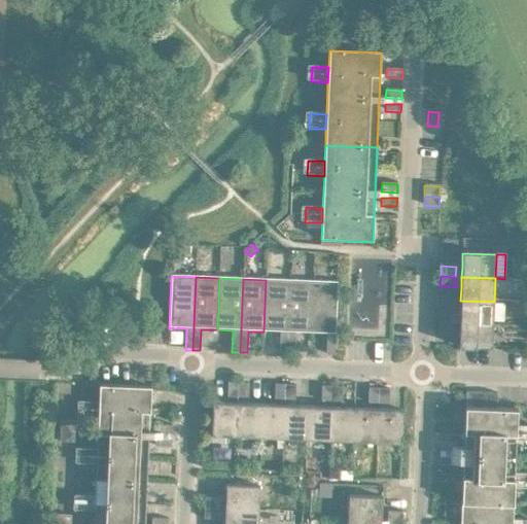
[(279,354),(286,354),(289,281),(266,280),(264,332),(280,333),(279,354)]
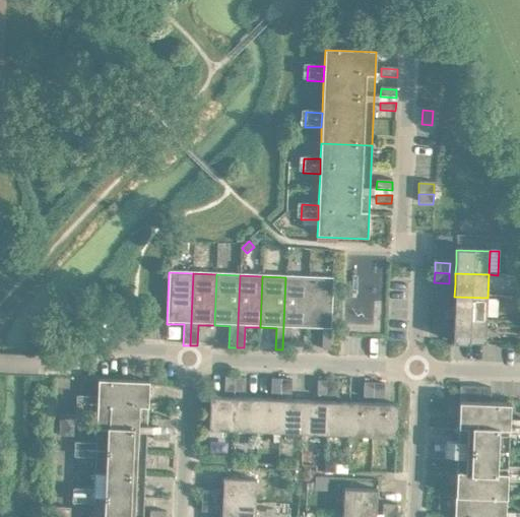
[(290,329),(307,329),(309,278),(285,277),(282,349),(289,349),(290,329)]
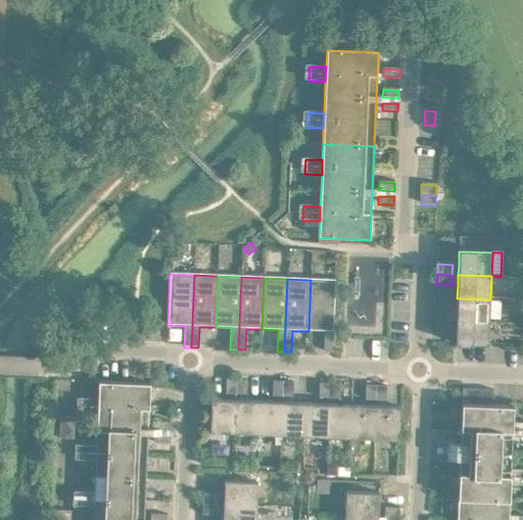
[(311,280),(308,331),(324,332),(324,352),(332,353),(335,281),(311,280)]
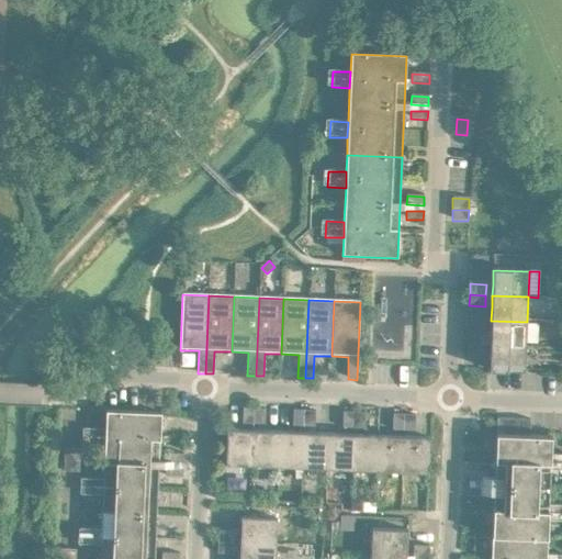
[(491,335),(490,346),(526,347),(527,322),(491,321),(491,335)]
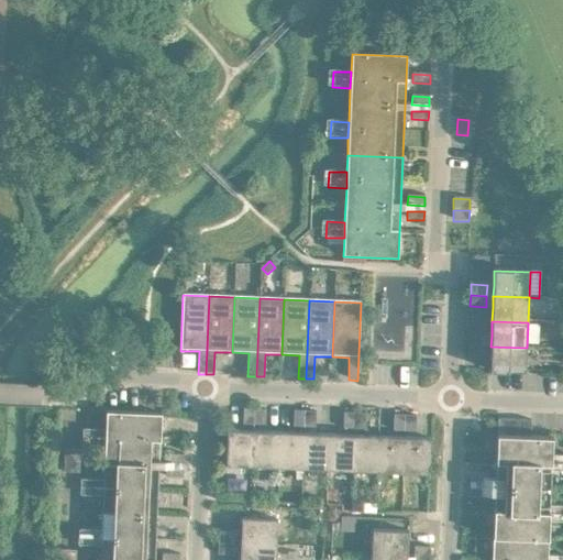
[(468,335),(468,346),(484,346),(485,335),(468,335)]
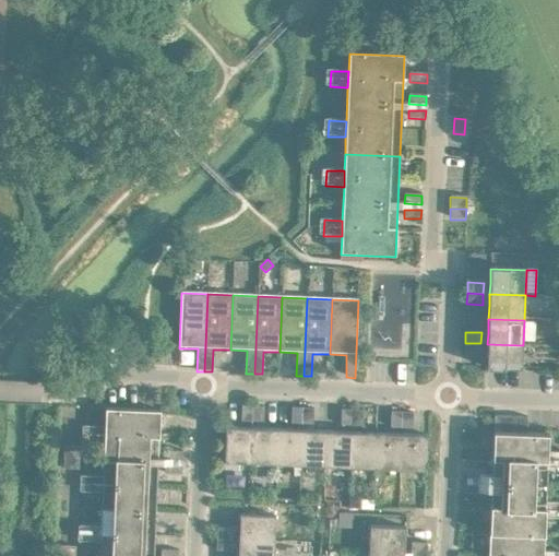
[(480,343),(465,343),(464,354),(480,355),(480,343)]
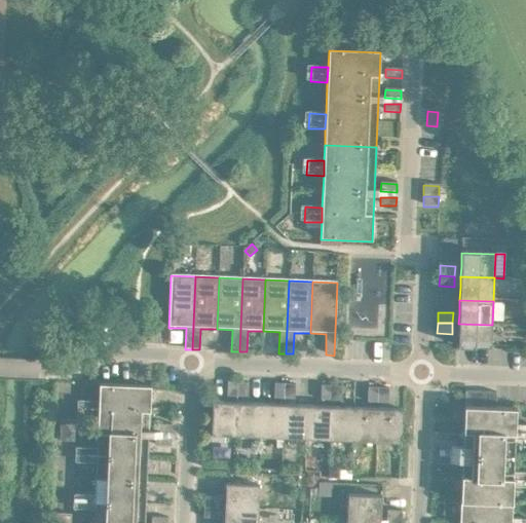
[(492,325),(458,324),(457,347),(491,349),(492,325)]
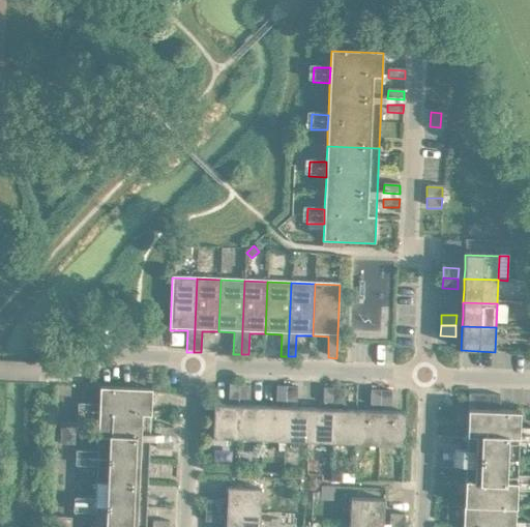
[(229,401),(239,401),(239,386),(229,385),(229,401)]
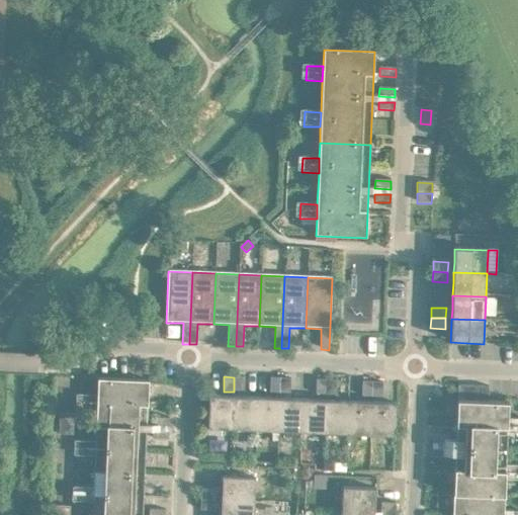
[(234,377),(234,392),(244,393),(245,377),(234,377)]
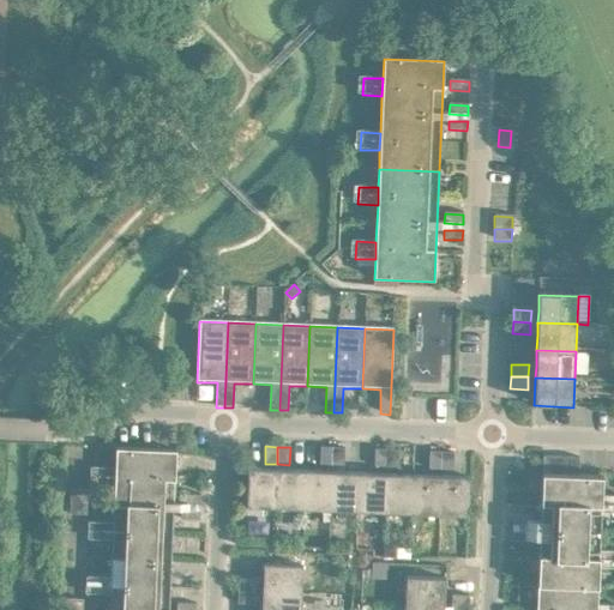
[(319,466),(331,466),(332,450),(320,448),(319,466)]
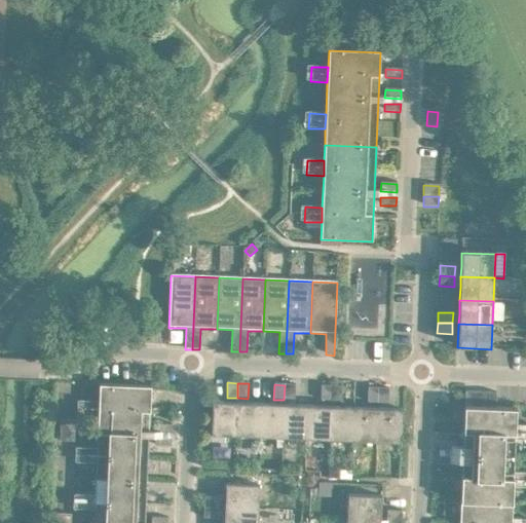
[(96,464),(95,480),(147,483),(151,387),(99,385),(99,403),(98,417),(97,449),(96,464)]
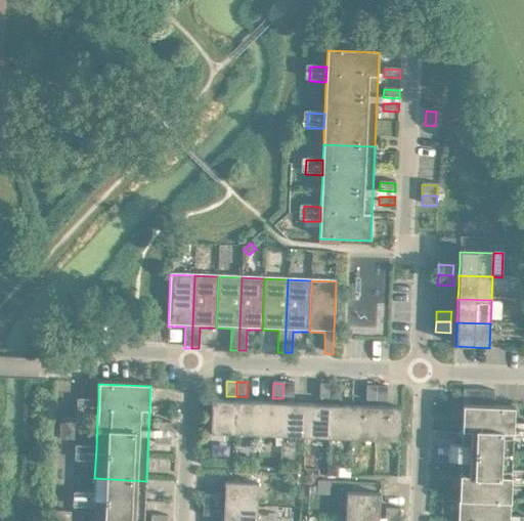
[(284,384),(282,398),(294,399),(294,384),(284,384)]
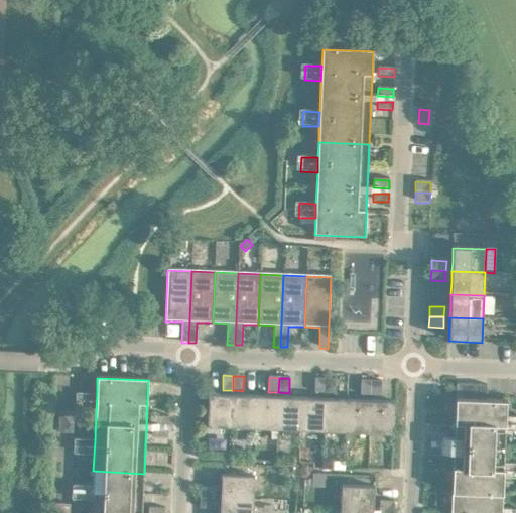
[(314,394),(325,394),(326,380),(314,379),(314,394)]
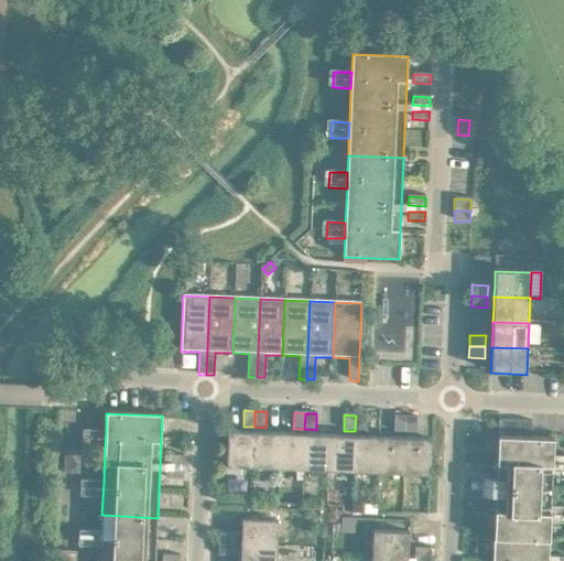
[(356,416),(355,431),(366,431),(367,416),(356,416)]
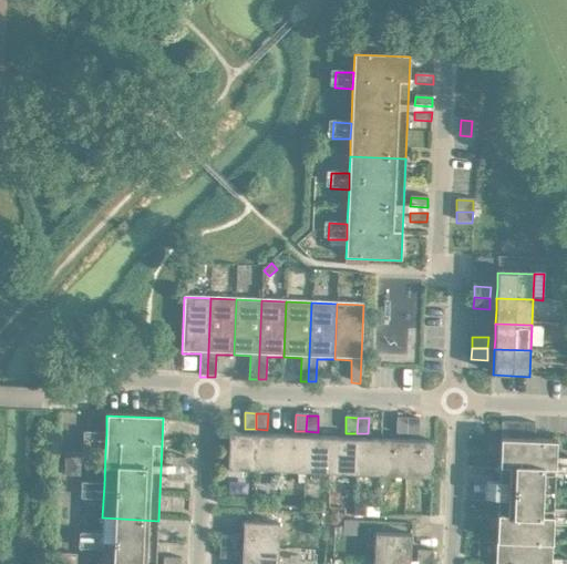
[(395,436),(406,436),(408,420),(397,419),(395,436)]
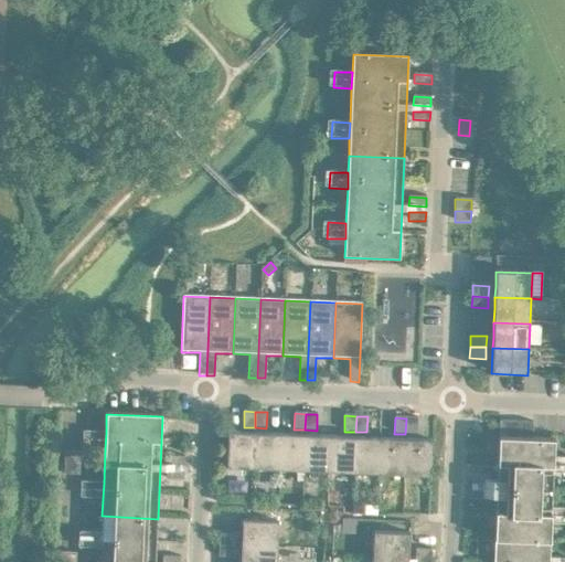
[(406,419),(405,434),(417,434),(417,419),(406,419)]
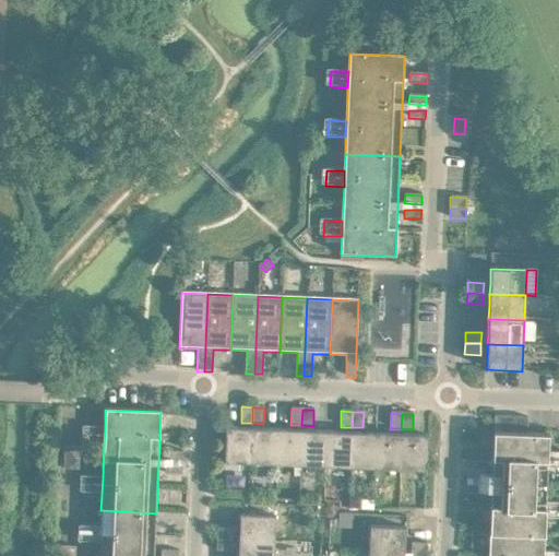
[(494,417),(494,433),(504,434),(504,417),(494,417)]
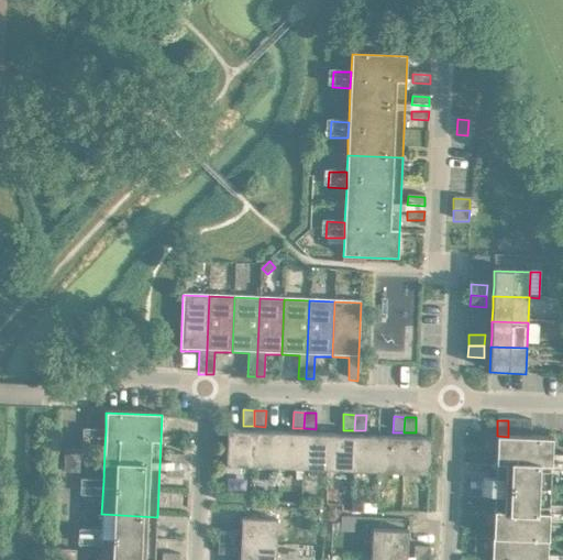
[(519,421),(508,420),(508,437),(519,437),(519,421)]
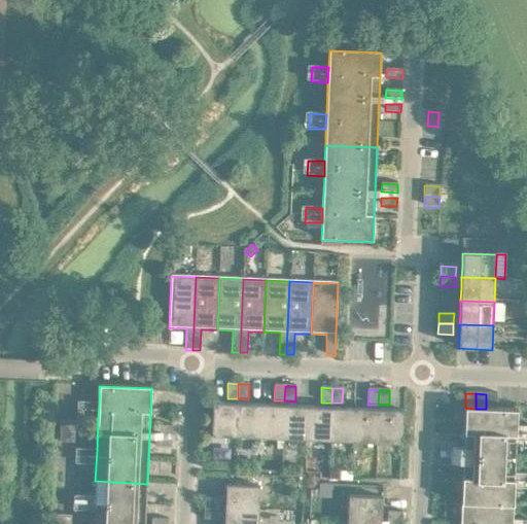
[(496,394),(486,394),(486,409),(496,410),(496,394)]
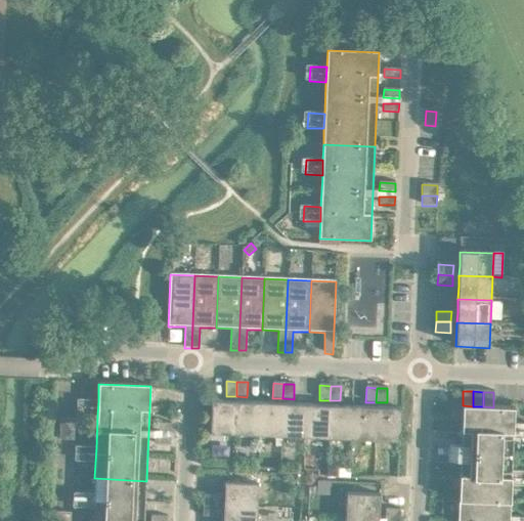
[(97,416),(98,401),(82,400),(81,416),(97,416)]
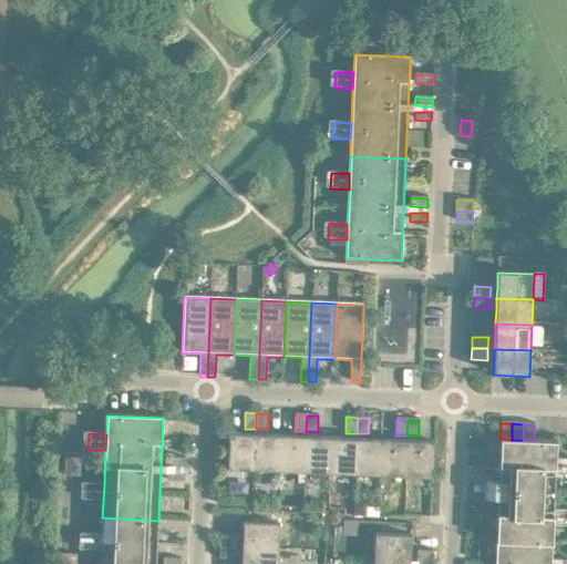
[(228,470),(254,471),(256,436),(229,434),(228,470)]
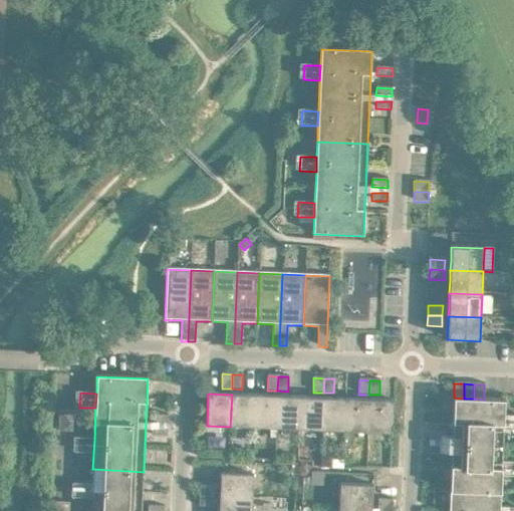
[(230,427),(253,428),(254,396),(232,395),(230,427)]
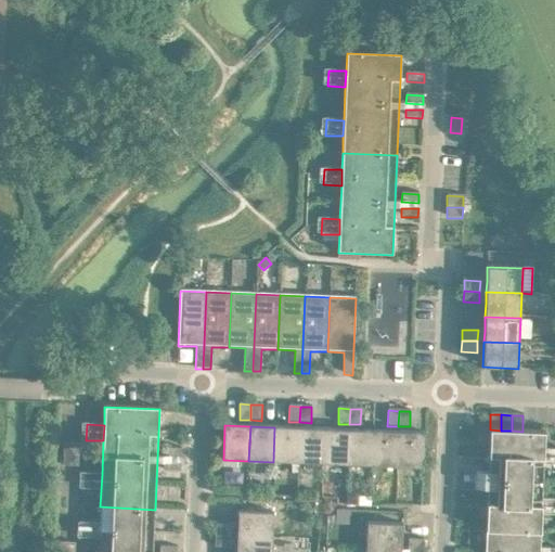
[(273,462),(298,463),(299,428),(274,427),(273,462)]
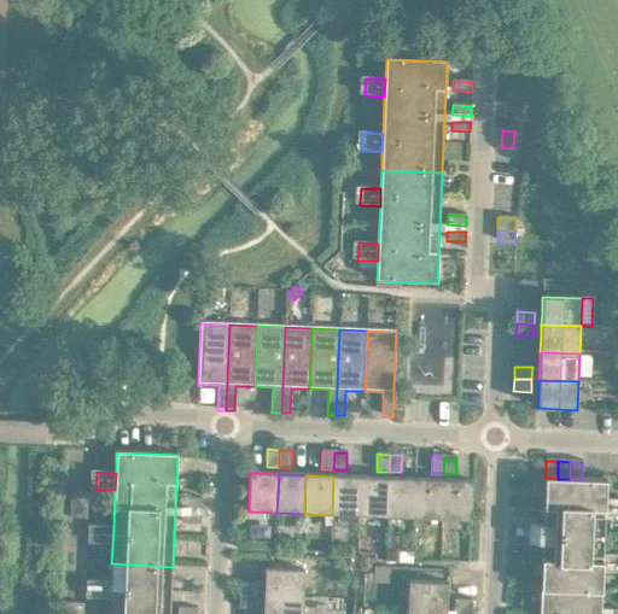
[(332,515),(359,516),(361,478),(333,477),(332,515)]
